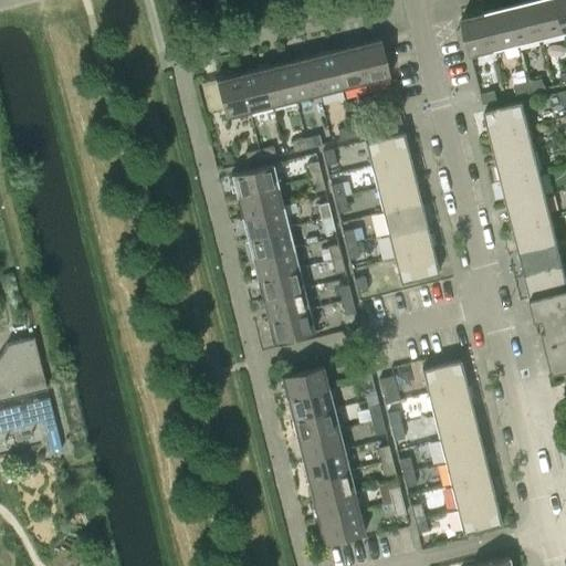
[(532,0),(531,0),(509,6),(519,44),(542,39),(532,0)]
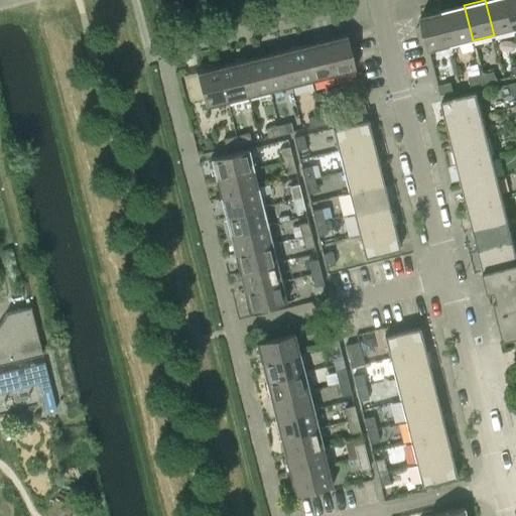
[(507,0),(485,0),(494,35),(515,30),(507,0)]
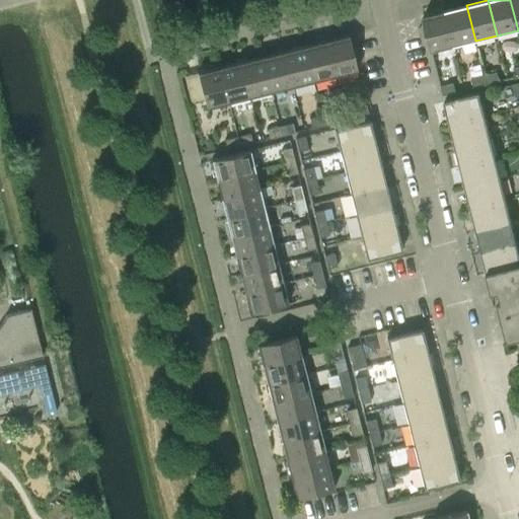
[(518,0),(510,0),(518,30),(518,29),(518,0)]
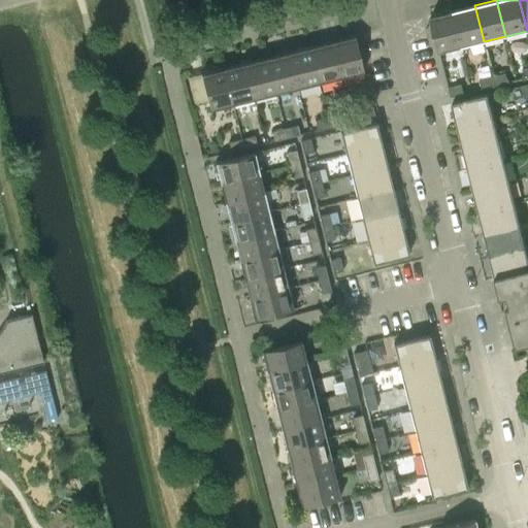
[(474,5),(453,10),(462,46),(484,41),(474,5)]
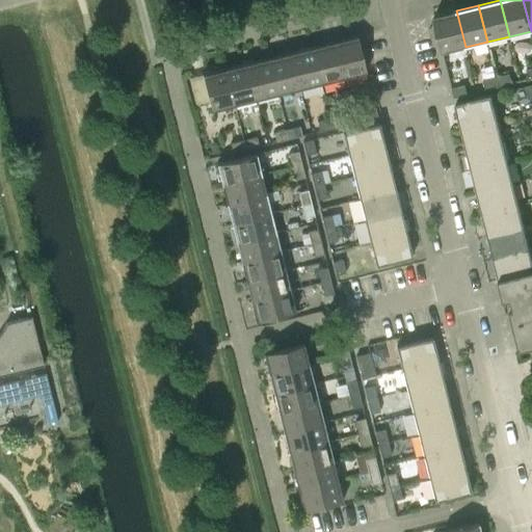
[(456,10),(433,17),(443,53),(466,47),(456,10)]
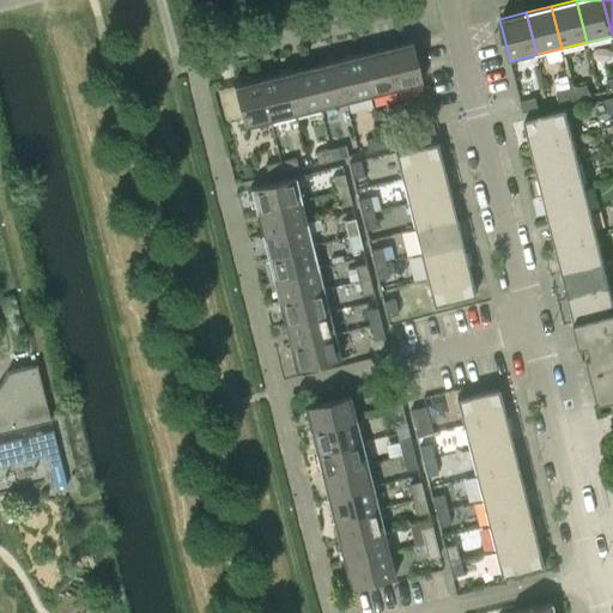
[(422,83),(411,41),(359,54),(370,96),(422,83)]
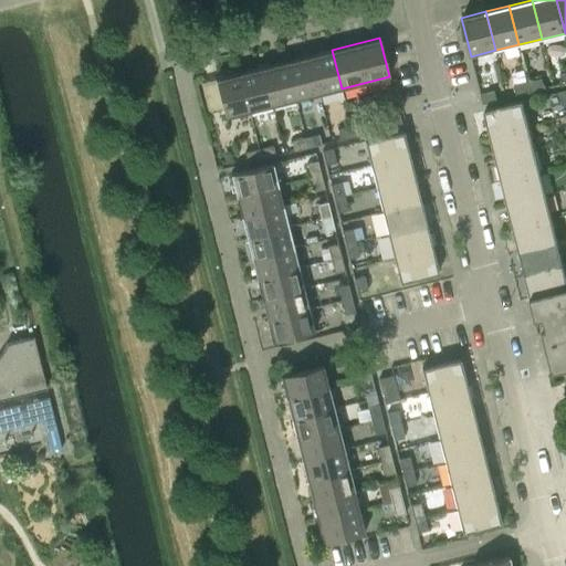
[(332,50),(308,55),(318,94),(342,88),(332,50)]
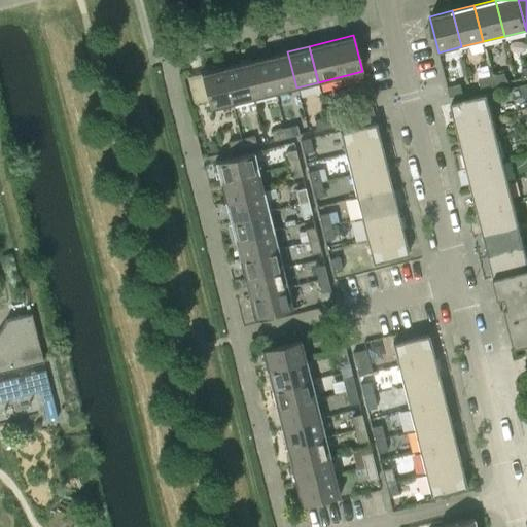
[(287,51),(266,57),(275,93),(296,88),(287,51)]
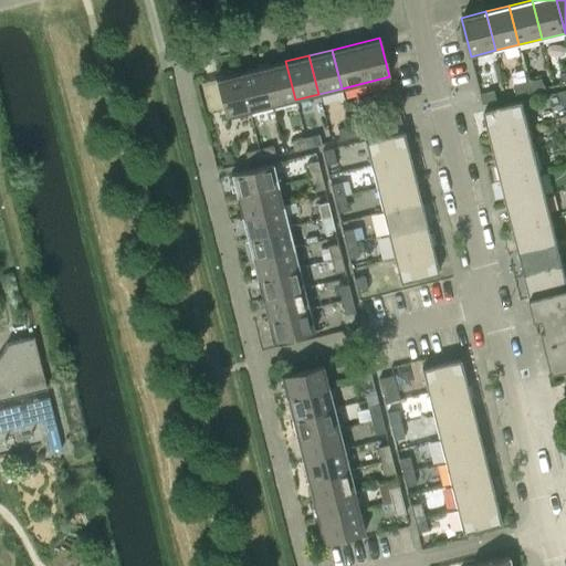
[(285,61),(262,67),(272,106),(295,100),(285,61)]
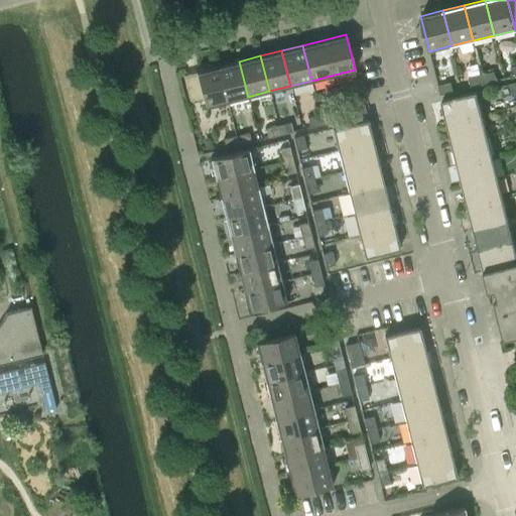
[(239,61),(218,67),(227,102),(248,97),(239,61)]
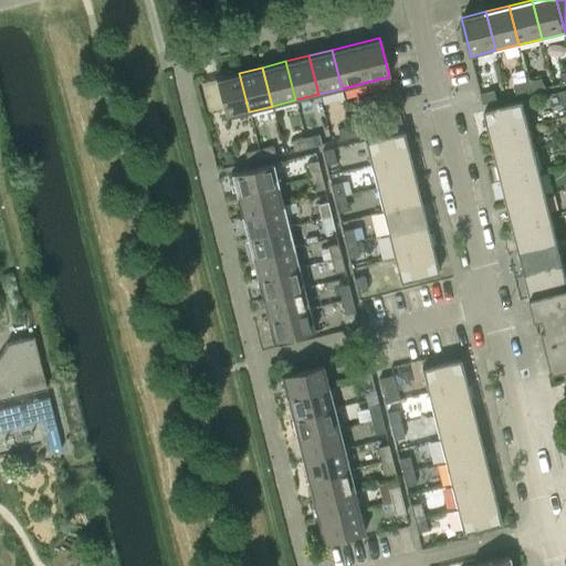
[(224,117),(249,112),(239,73),(215,79),(224,117)]
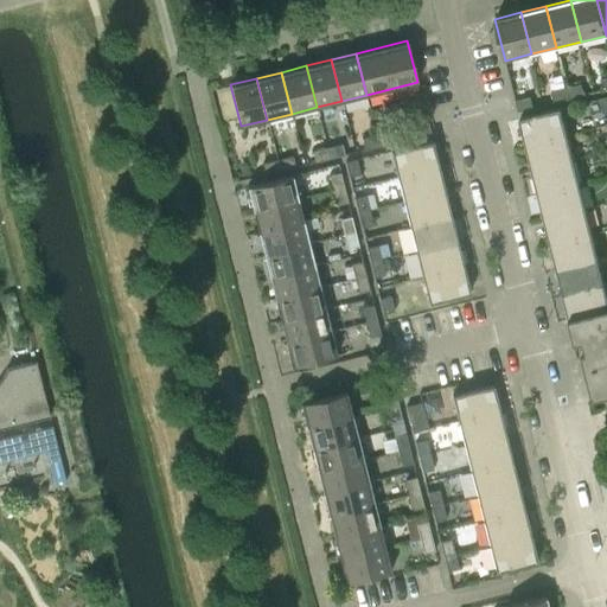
[(581,84),(566,88),(569,98),(583,95),(581,84)]
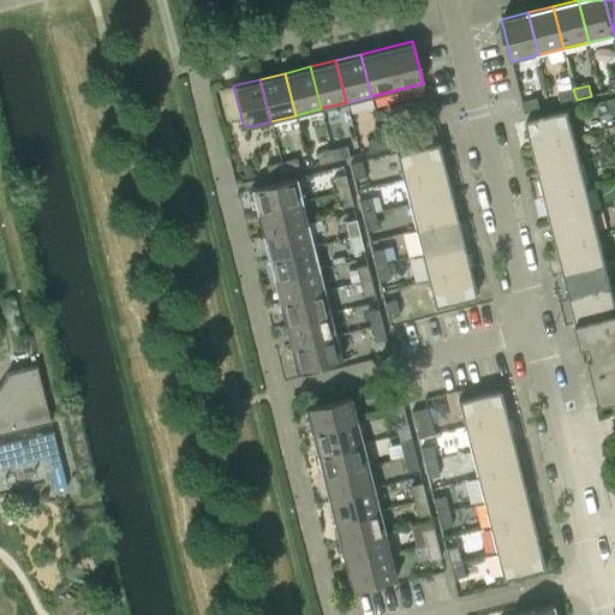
[(577,100),(573,89),(559,93),(561,103),(577,100)]
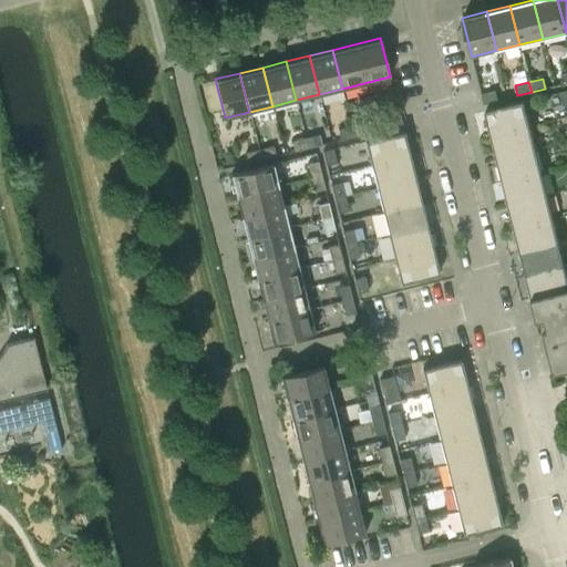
[(495,90),(481,94),(484,104),(497,101),(495,90)]
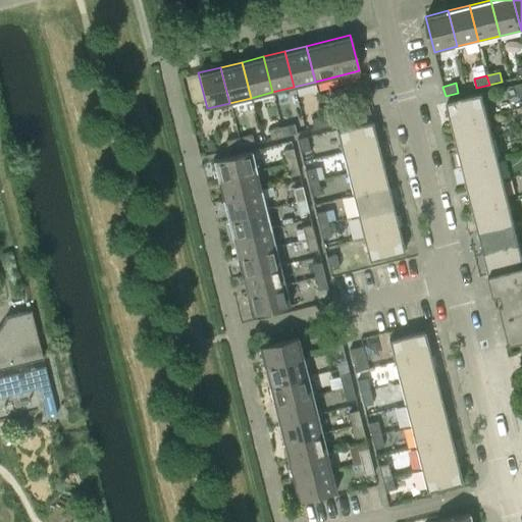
[(482,93),(447,102),(453,124),(487,115),(482,93)]
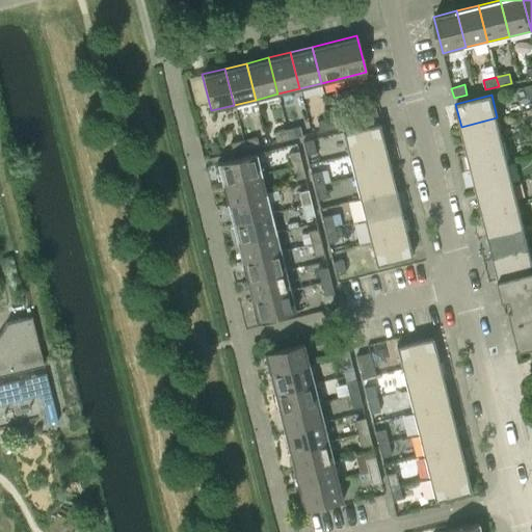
[(362,110),(364,121),(377,116),(374,107),(362,110)]
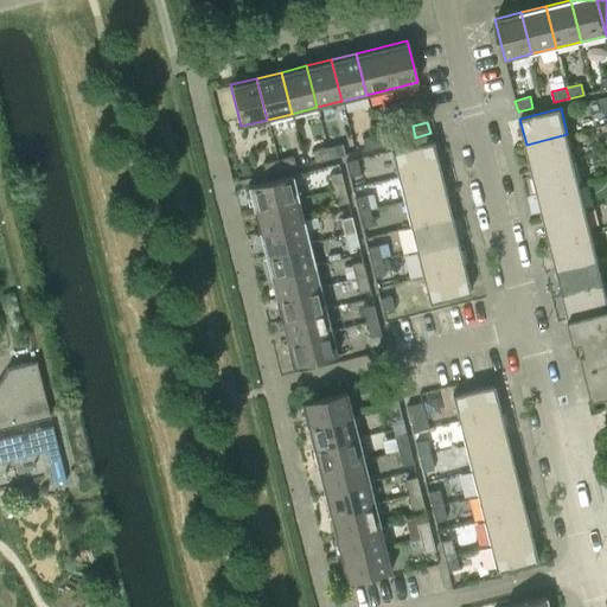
[(391,131),(377,135),(379,146),(394,142),(391,131)]
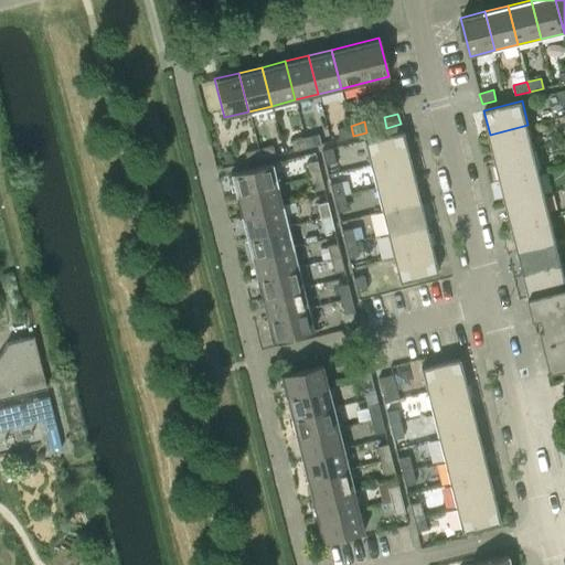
[(528,125),(490,135),(496,158),(534,148),(528,125)]
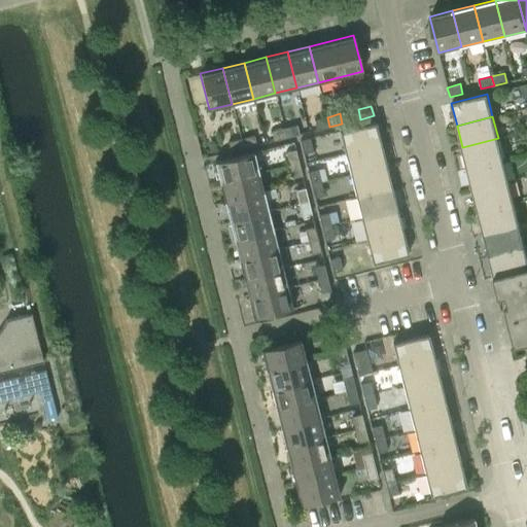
[(314,120),(316,130),(329,127),(327,117),(314,120)]
